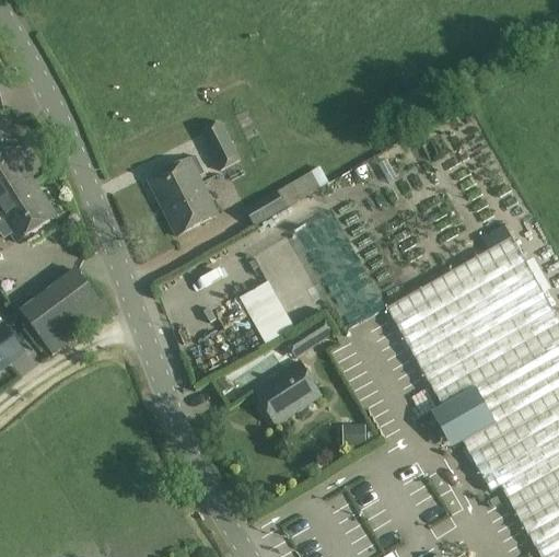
[(202,131),(223,170),(242,159),(221,120),(202,131)]
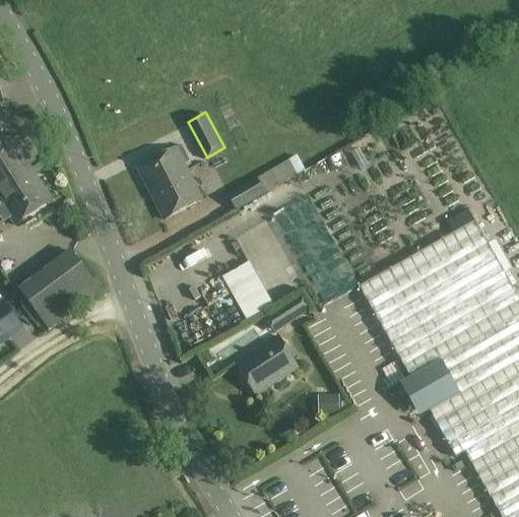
[(337,136),(341,145),(361,138),(358,129),(337,136)]
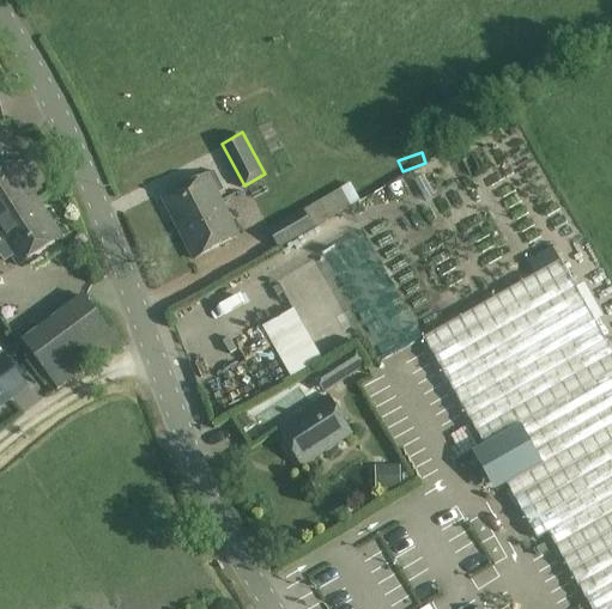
[(22,157),(14,162),(12,158),(0,165),(0,251),(5,260),(13,254),(18,262),(62,233),(32,189),(40,184),(22,157)]
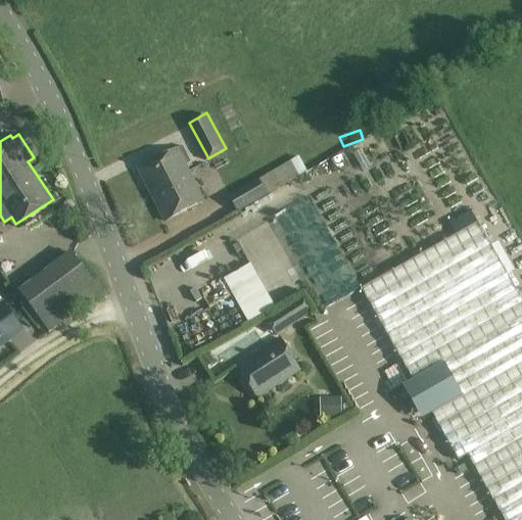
[(204,199),(188,169),(185,163),(190,160),(183,146),(177,149),(139,169),(165,220),(204,199)]
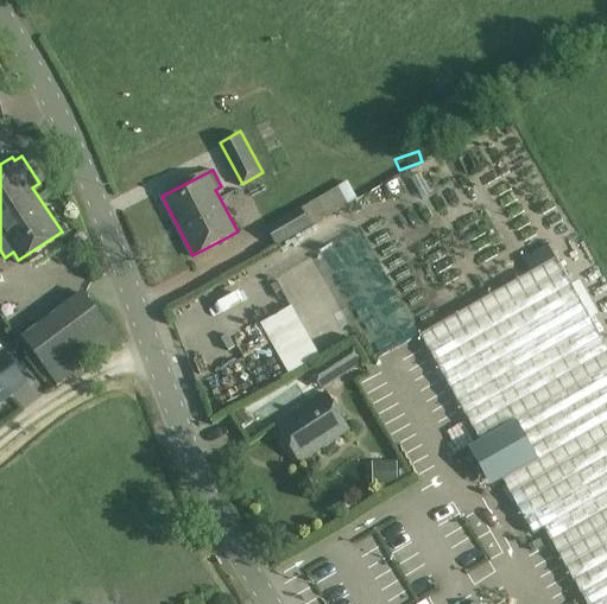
[(316,222),(358,196),(348,179),(317,197),(315,195),(264,224),(276,245),(316,222)]
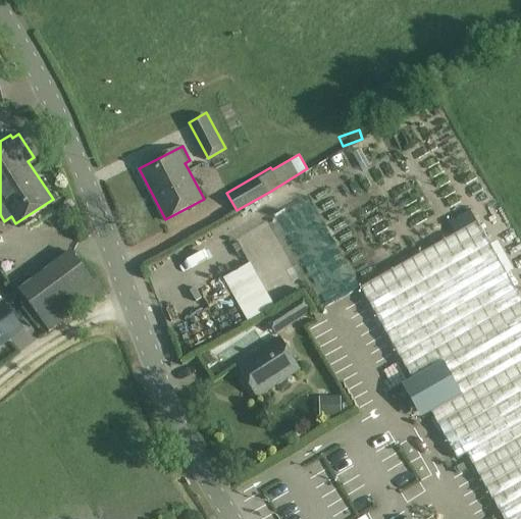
[(360,286),(431,410),(458,456),(467,451),(507,518),(520,518),(520,297),(475,218),(360,286)]
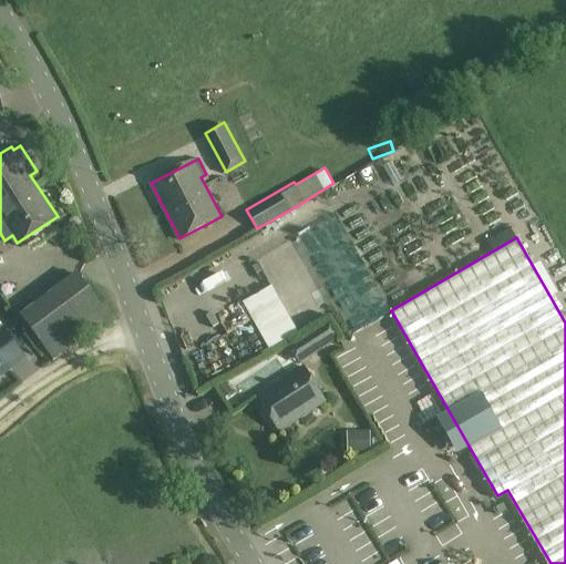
[(306,272),(311,284),(329,275),(323,264),(306,272)]
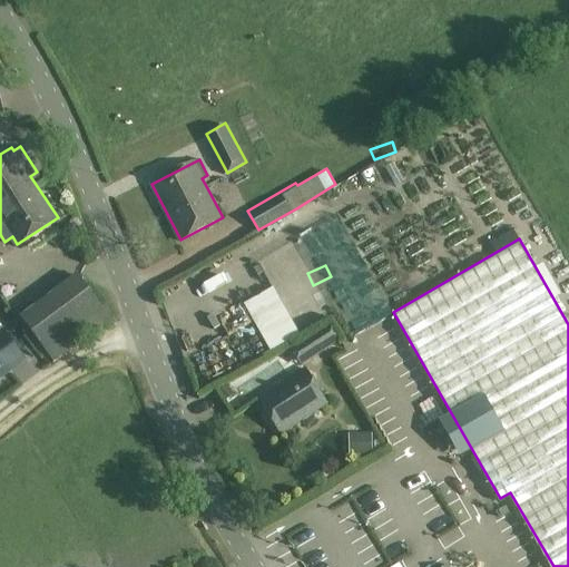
[(111,318),(80,275),(23,316),(55,359),(111,318)]
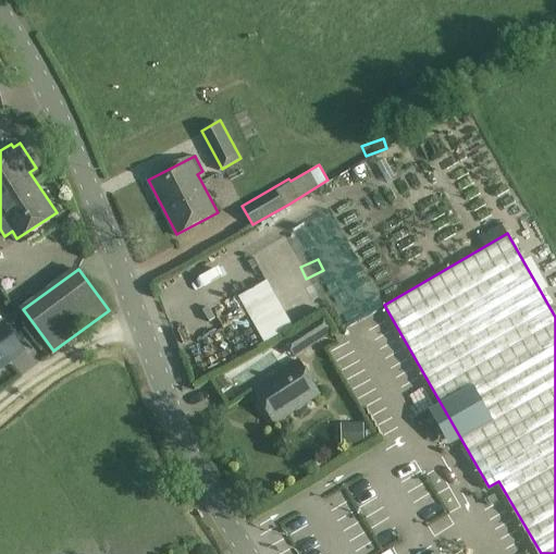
[(304,279),(279,291),(287,308),(311,296),(304,279)]
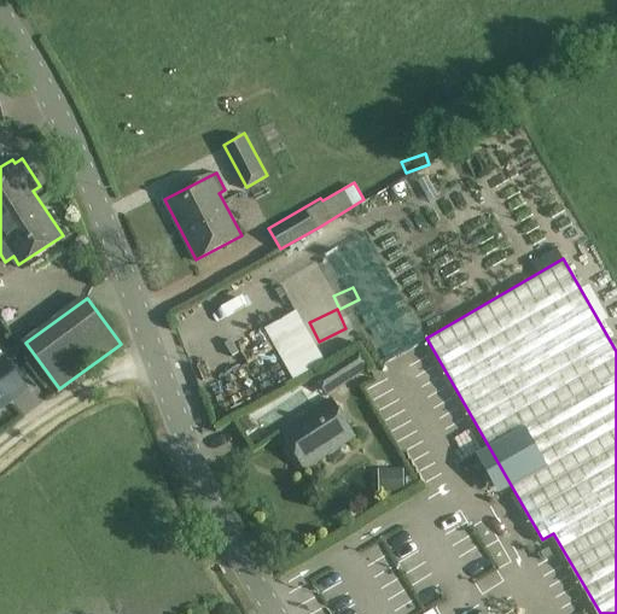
[(326,362),(296,310),(265,328),(295,380),(326,362)]
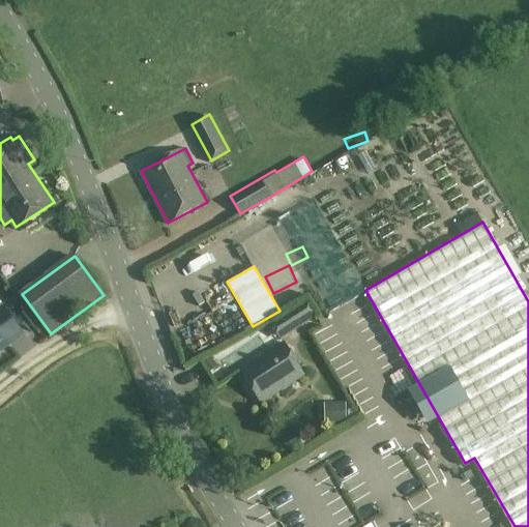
[(174,293),(160,297),(167,316),(179,312),(174,293)]
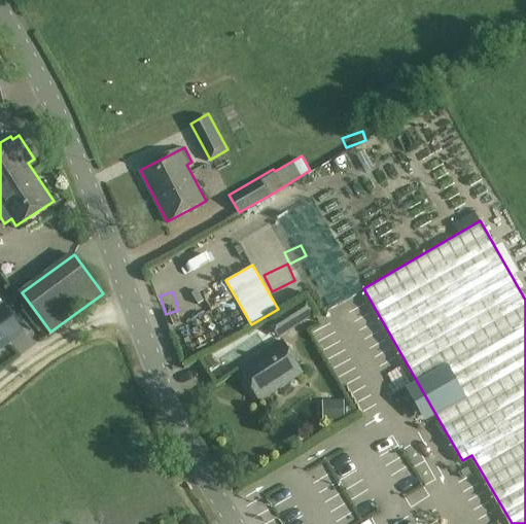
[(279,337),(314,314),(304,299),(269,322),(279,337)]
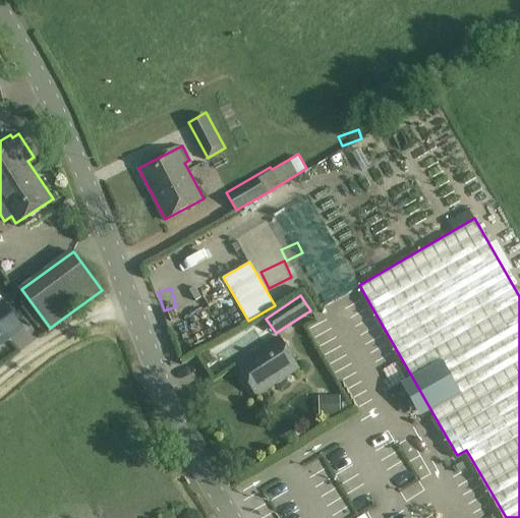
[(0,297),(0,343),(10,336),(0,323),(0,315),(8,309),(9,310),(10,309),(4,300),(3,301),(0,297)]
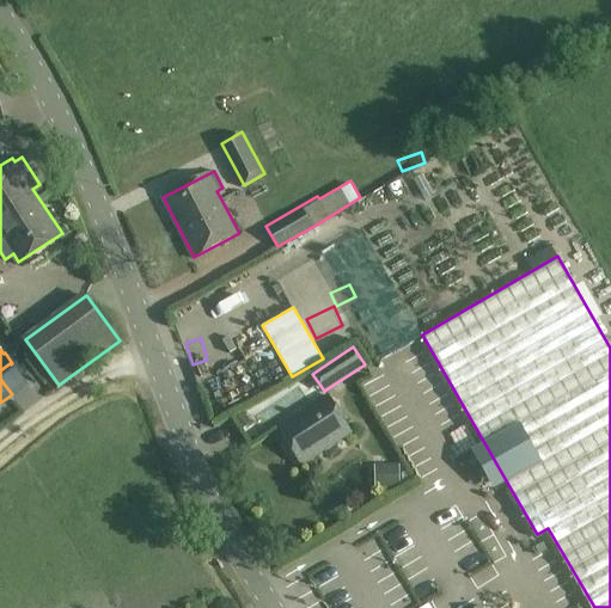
[(352,431),(327,393),(276,427),(301,465),(352,431)]
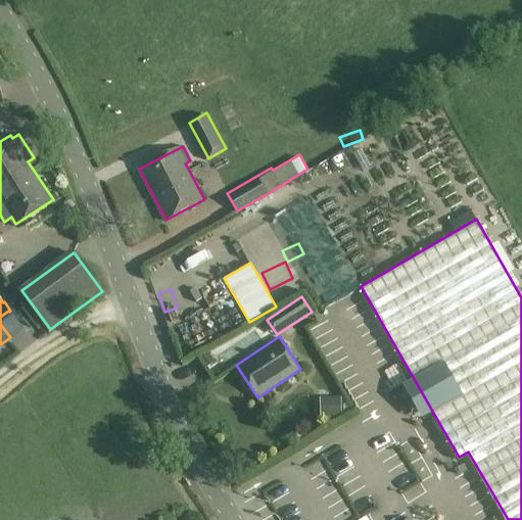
[(207,366),(216,360),(208,349),(200,356),(207,366)]
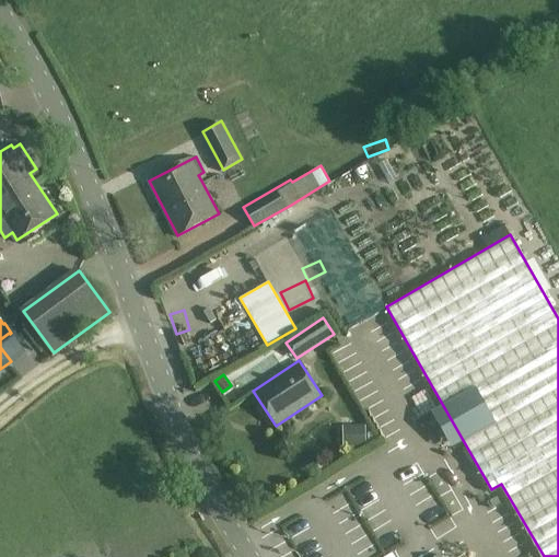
[(367,444),(367,424),(352,424),(352,444),(367,444)]
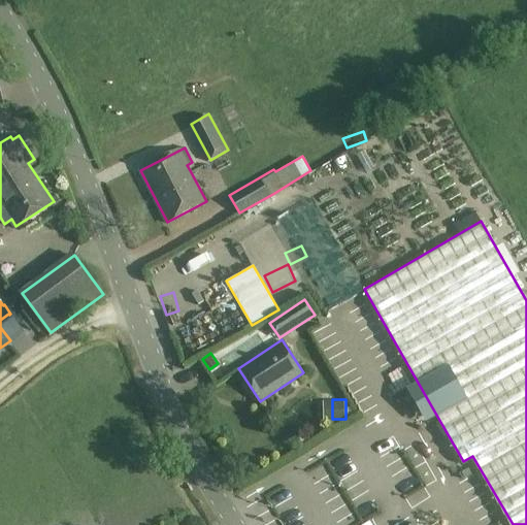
[(429,456),(449,447),(440,428),(420,437),(429,456)]
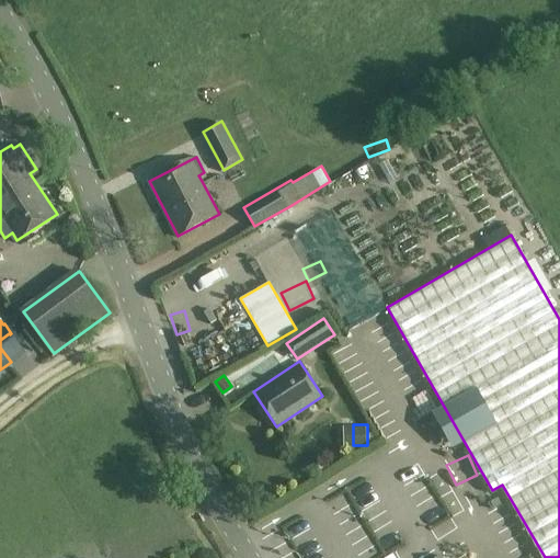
[(447,502),(426,513),(432,524),(453,513),(447,502)]
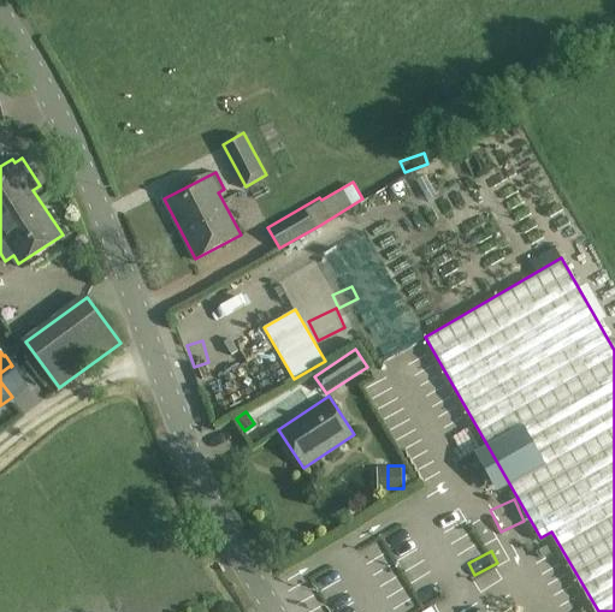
[(496,611),(513,611),(504,587),(490,593),(496,611)]
